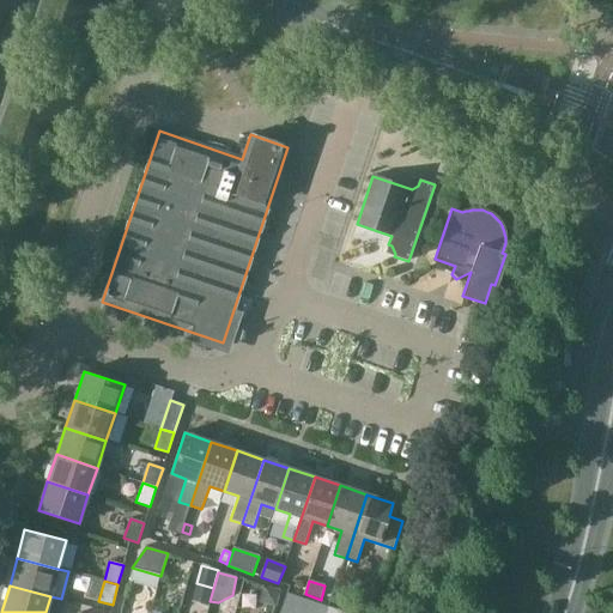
[(275,607),(280,590),(265,587),(262,596),(267,605),(275,607)]
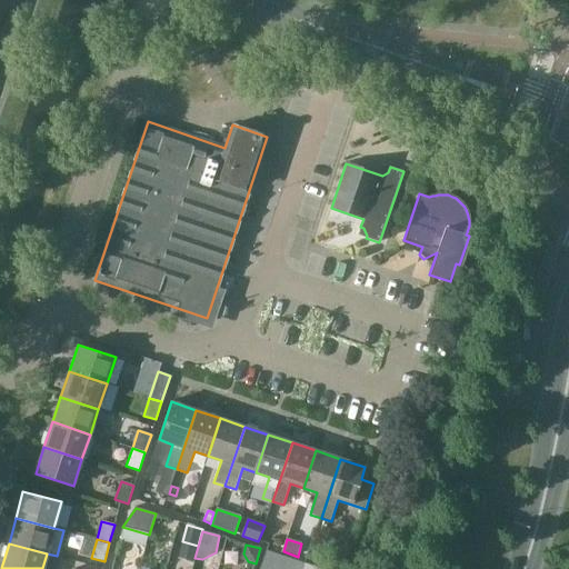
[(259,568),(273,568),(279,555),(266,550),(259,568)]
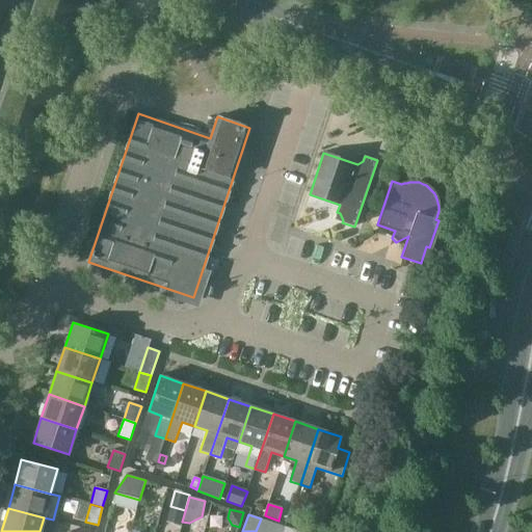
[(256,531),(269,531),(272,523),(261,519),(256,531)]
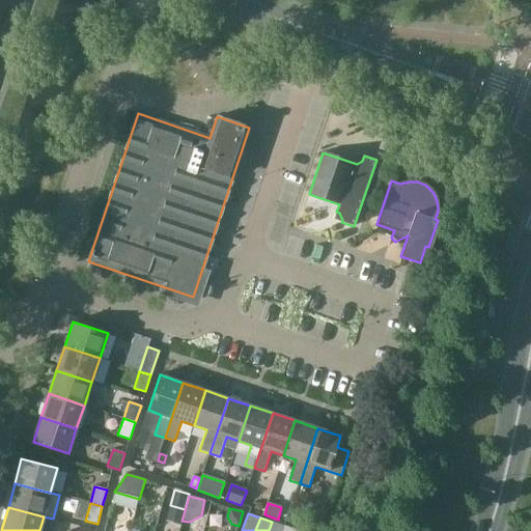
[(269,530),(281,530),(283,526),(272,522),(269,530)]
